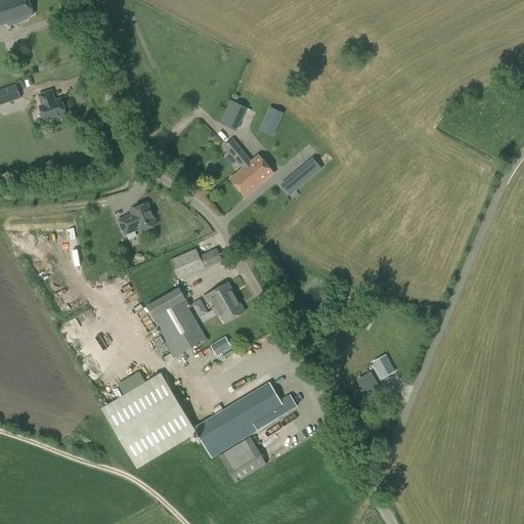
[(0,0),(0,27),(7,25),(8,28),(28,20),(27,18),(34,15),(28,0),(0,0)]
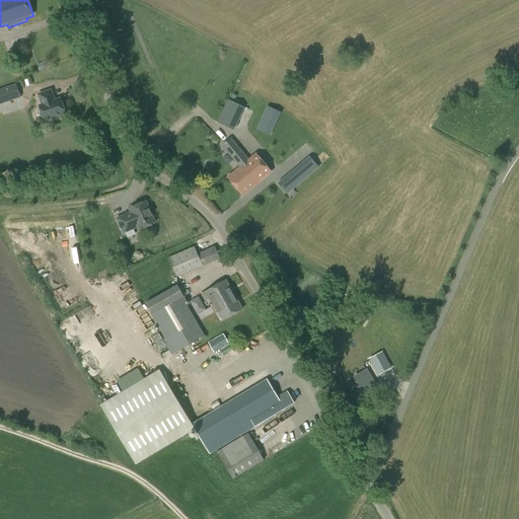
[(16,84),(0,89),(0,104),(21,97),(16,84)]
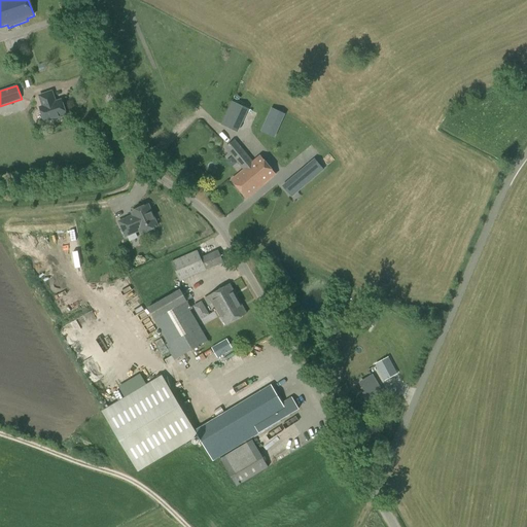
[(57,103),(53,92),(40,97),(44,107),(41,108),(45,123),(53,120),(54,121),(61,119),(60,117),(67,115),(63,101),(57,103)]
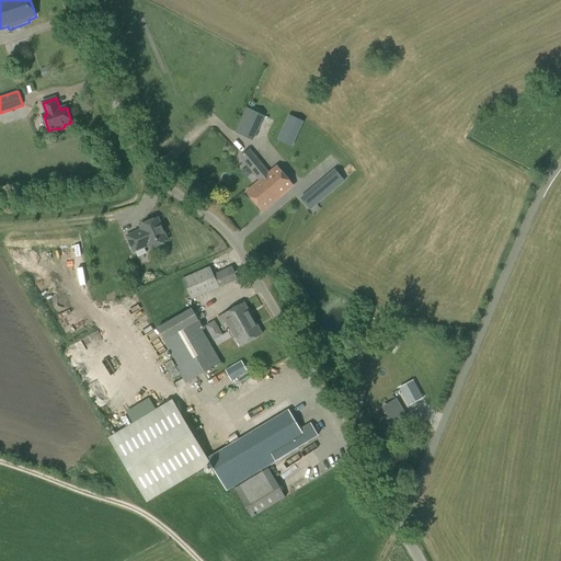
[(253,140),(264,116),(248,109),(236,133),(253,140)]
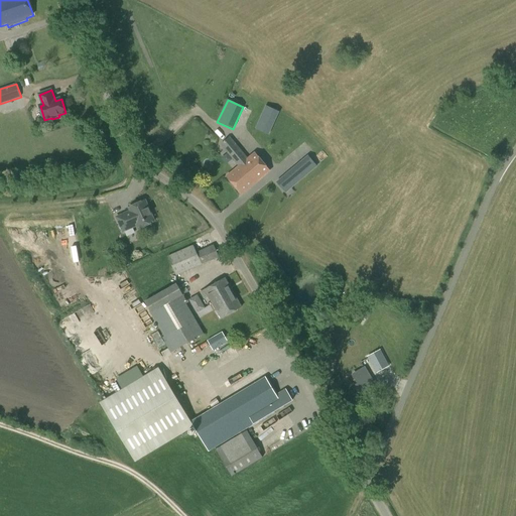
[(269,135),(279,112),(265,106),(255,128),(269,135)]
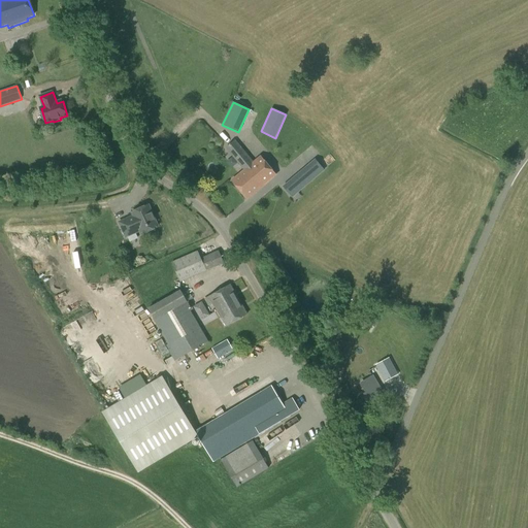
[(239,146),(235,141),(226,149),(244,171),(232,182),(248,199),(275,175),(260,157),(253,163),(239,146)]
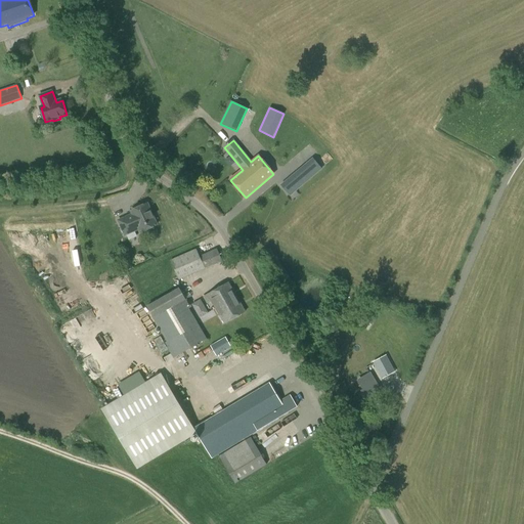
[(313,175),(321,169),(311,157),(303,163),(313,175)]
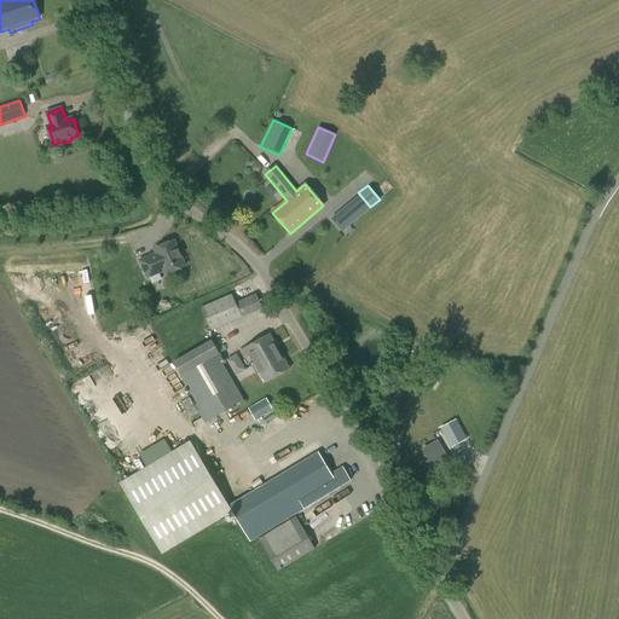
[(160,253),(140,261),(148,278),(167,270),(168,273),(185,266),(174,241),(157,248),(160,253)]
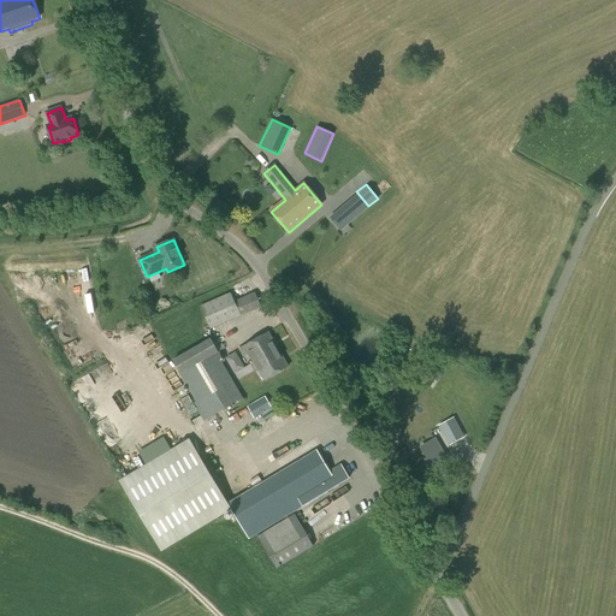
[(200,307),(205,315),(197,319),(201,329),(208,325),(211,330),(261,307),(255,292),(235,301),(231,294),(200,307)]
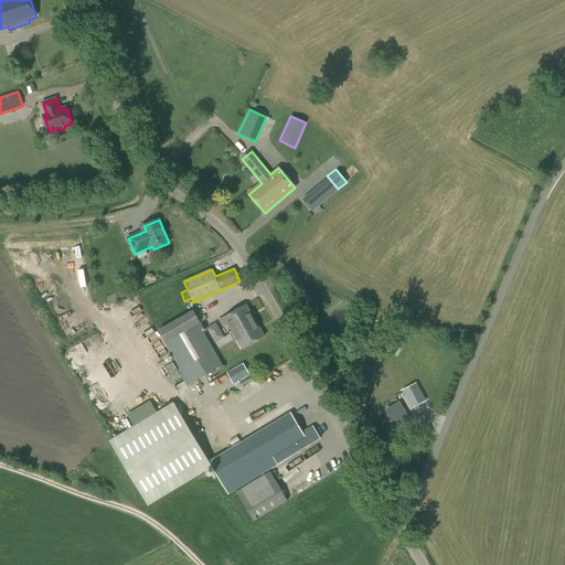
[(232,333),(255,320),(246,305),(219,320),(223,328),(227,326),(232,333)]
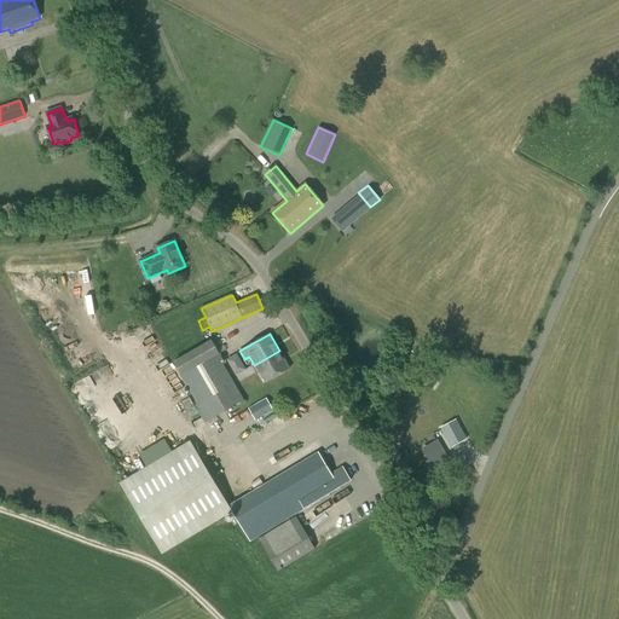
[(196,429),(204,424),(244,400),(219,356),(220,354),(212,340),(173,363),(200,410),(197,410),(202,418),(192,423),(196,429)]
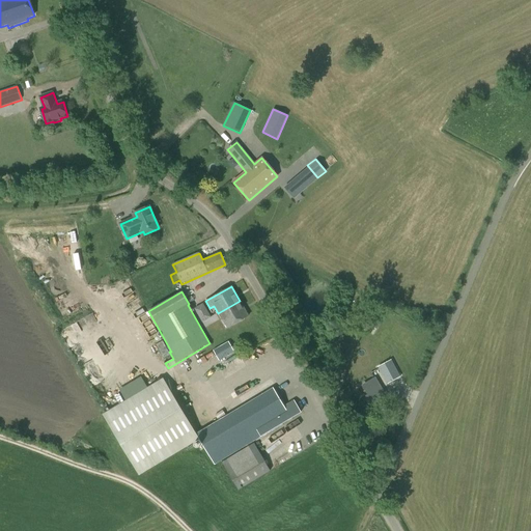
[(249,316),(240,301),(218,313),(227,329),(249,316)]
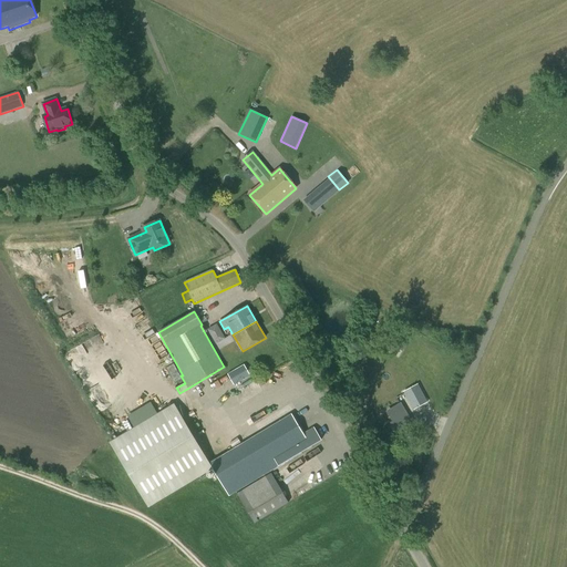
[(244,364),(227,374),(238,393),(255,384),(244,364)]
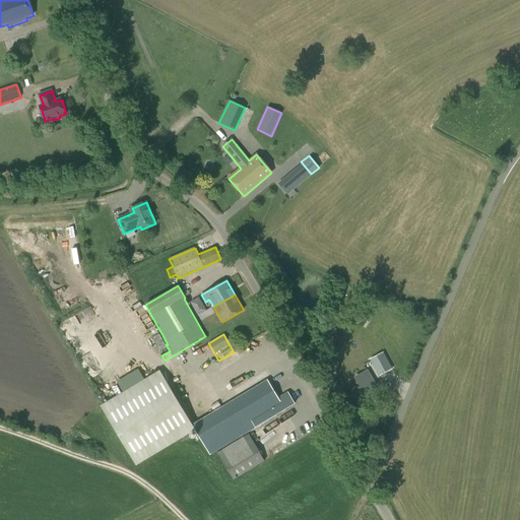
[(392,370),(383,352),(370,360),(379,377),(392,370)]
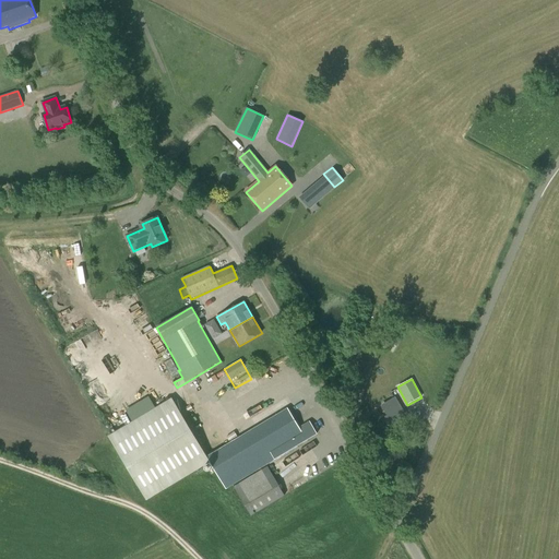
[(395,399),(382,406),(389,416),(387,417),(396,433),(411,425),(395,399)]
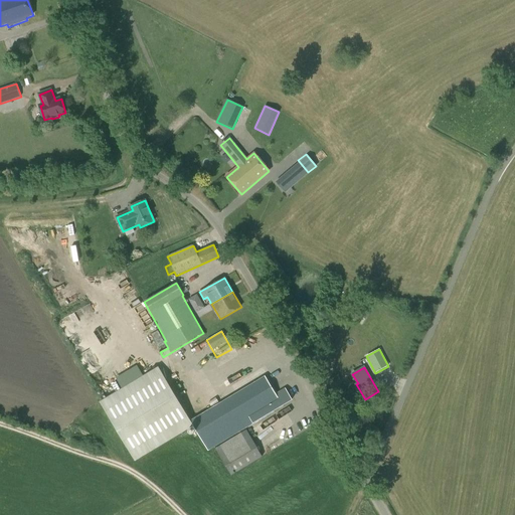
[(158,368),(101,402),(96,405),(98,408),(102,406),(135,462),(193,426),(208,450),(213,448),(244,428),(253,423),(249,415),(266,406),(278,396),(265,376),(190,421),(158,368)]
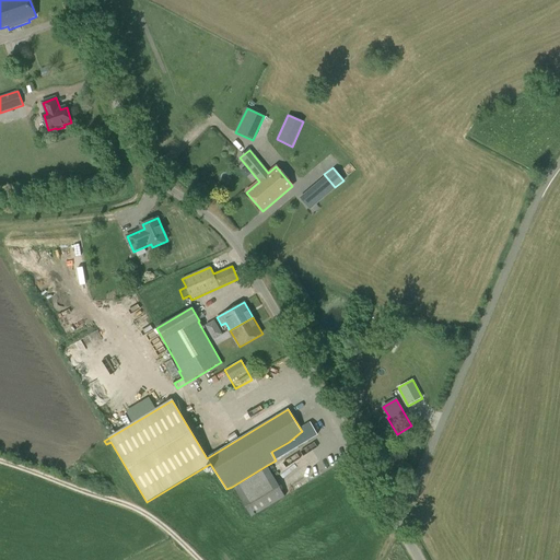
[(284,497),(267,467),(233,488),(251,517),(284,497)]
